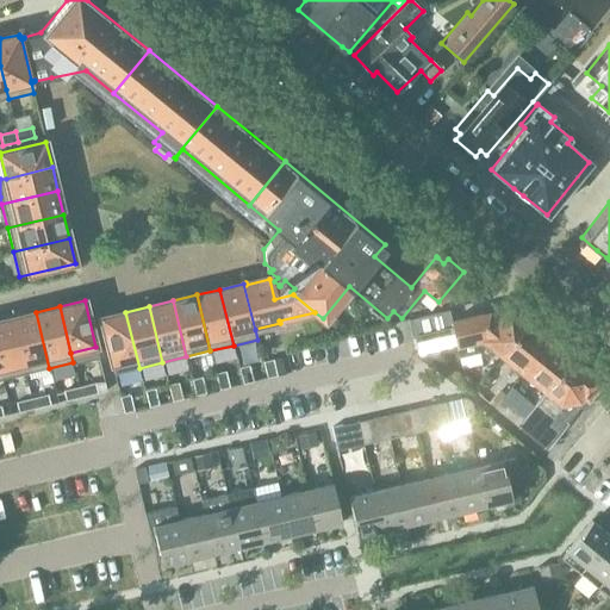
[(496,350),(502,355),(527,324),(508,309),(497,322),(487,313),(452,322),(448,310),(408,321),(412,338),(452,329),(460,358),(479,352),(489,360),(496,350)]
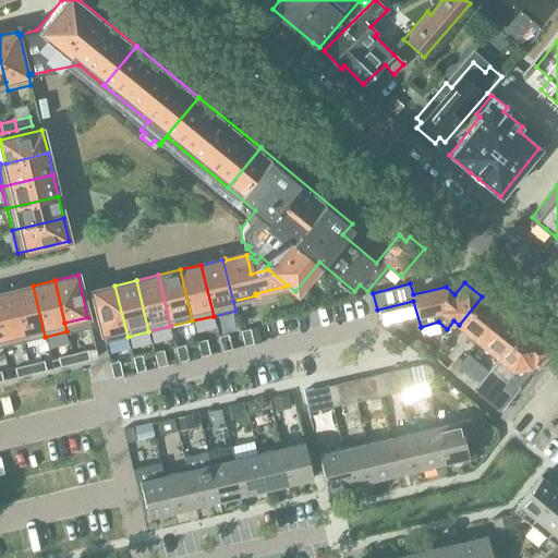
[(45,337),(33,286),(11,291),(24,342),(45,337)]
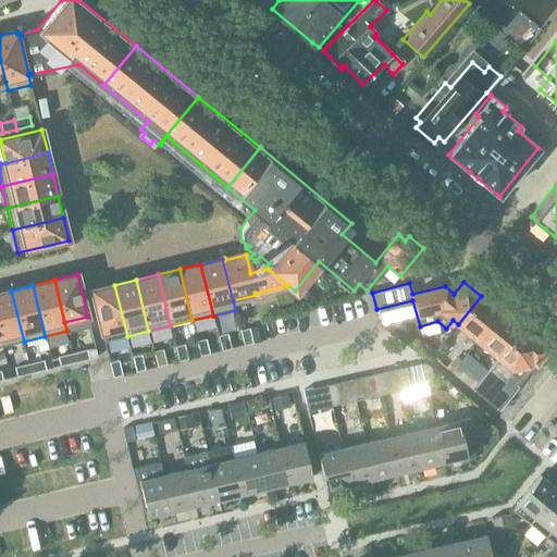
[(114,285),(91,291),(104,342),(127,336),(114,285)]
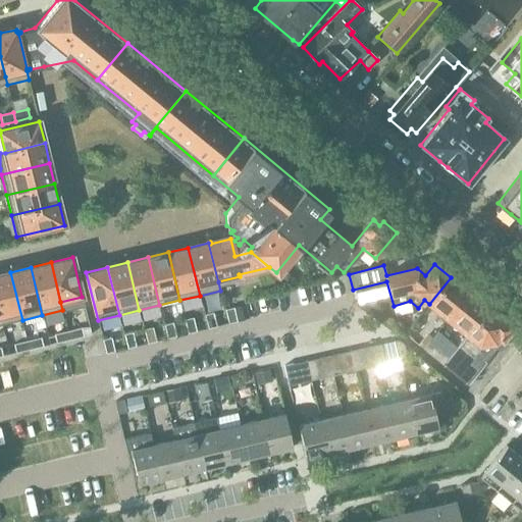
[(22,320),(10,272),(0,274),(0,317),(2,325),(22,320)]
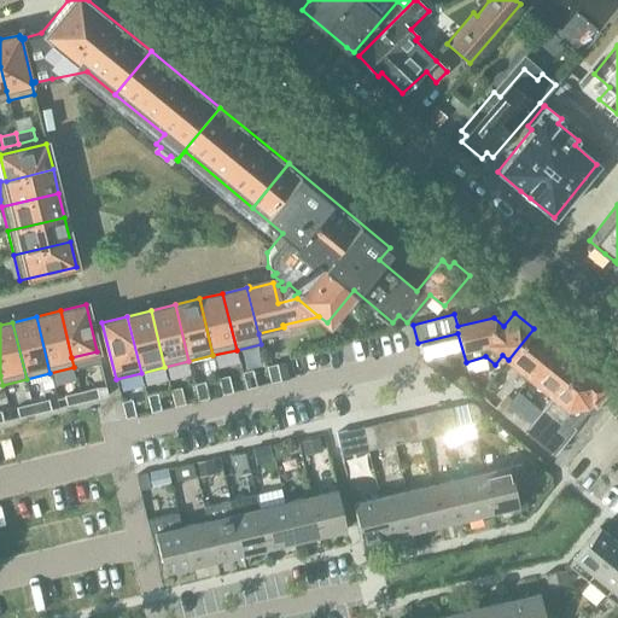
[(508,360),(528,377),(554,345),(534,328),(508,360)]
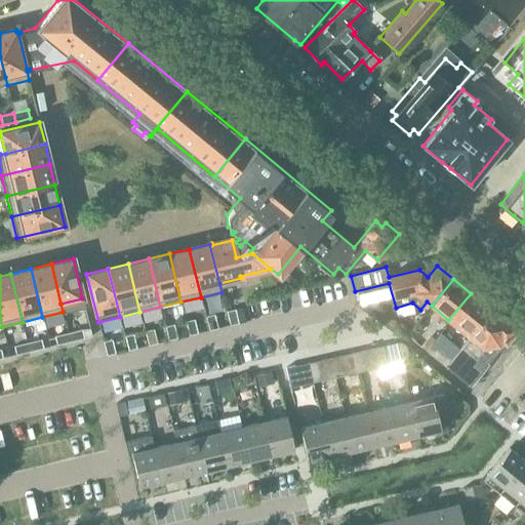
[(448,320),(451,322),(469,336),(490,309),(471,293),(448,320)]
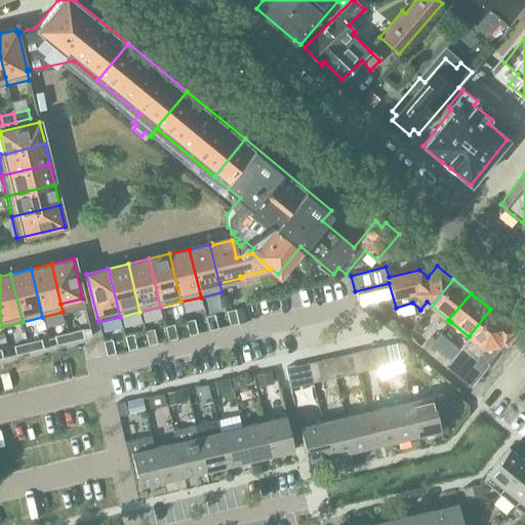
[(239,309),(226,312),(230,326),(243,322),(239,309)]
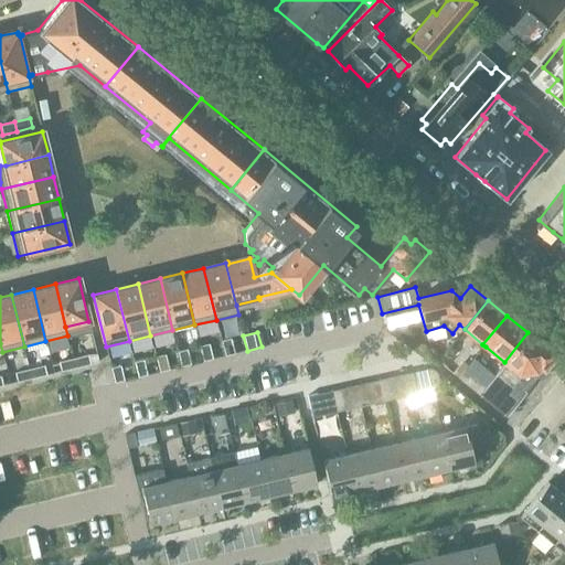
[(528,332),(504,362),(484,385),(478,394),(504,417),(525,392),(555,355),(528,332)]
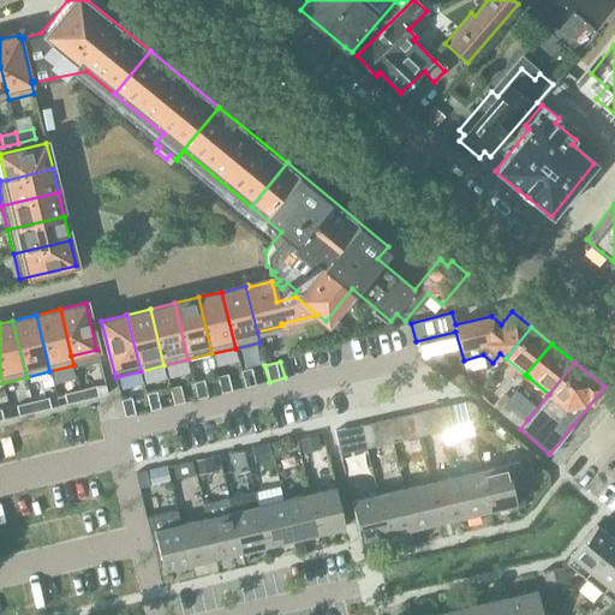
[(251,369),(240,371),(245,388),(255,384),(251,369)]
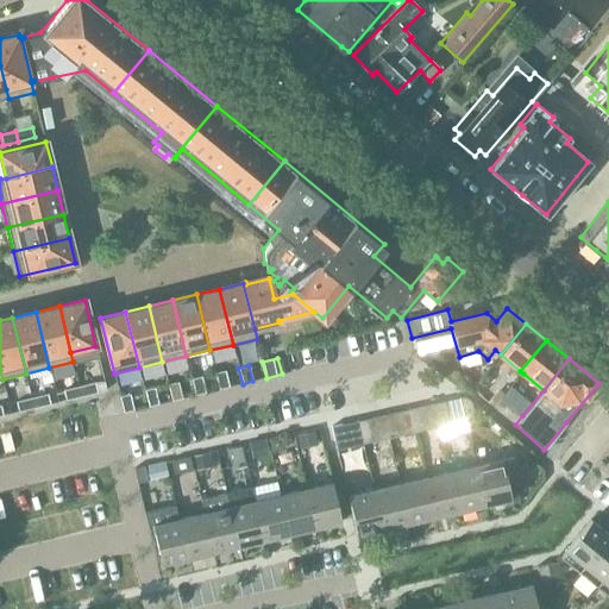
[(225,370),(215,374),(219,389),(228,387),(225,370)]
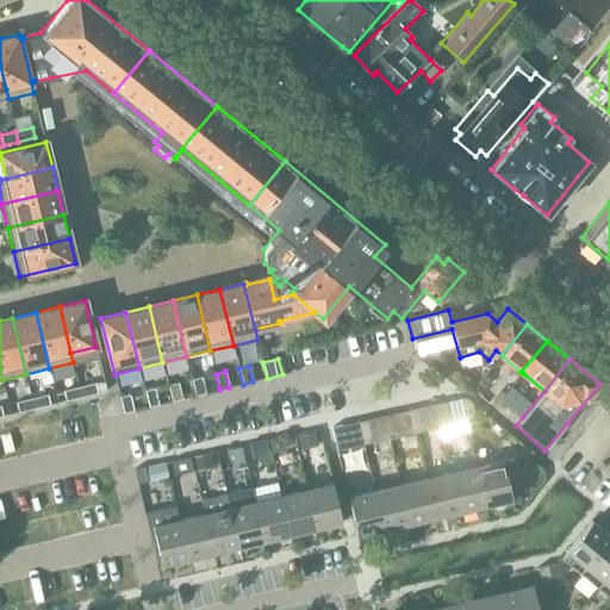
[(201,377),(192,379),(195,396),(206,393),(201,377)]
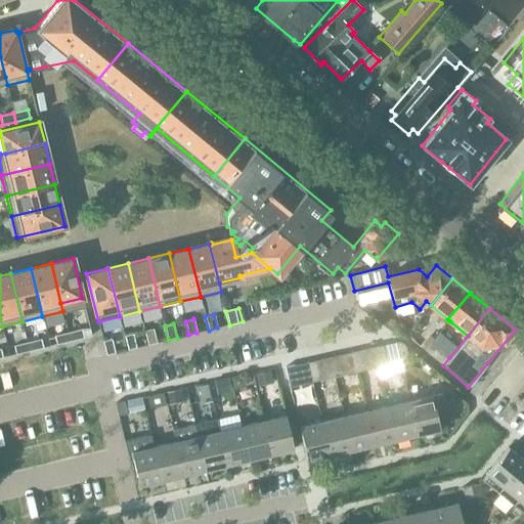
[(82,329),(68,333),(70,341),(84,338),(82,329)]
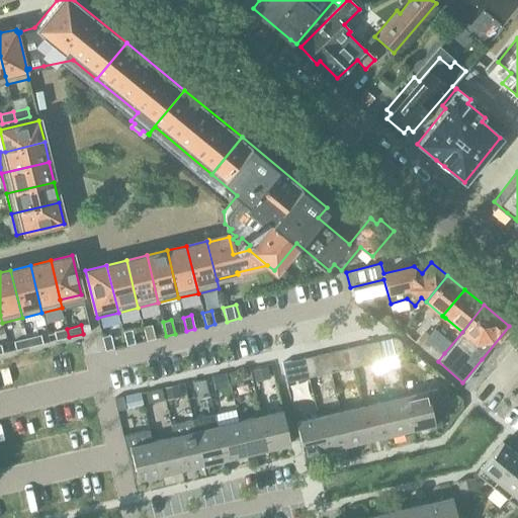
[(151,325),(143,327),(146,341),(155,339),(151,325)]
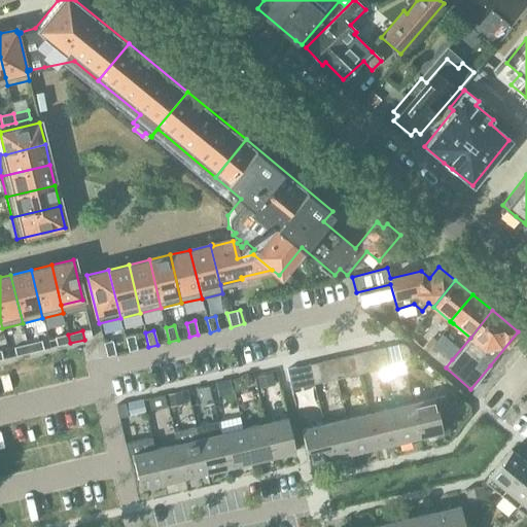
[(68,335),(55,338),(57,347),(70,343),(68,335)]
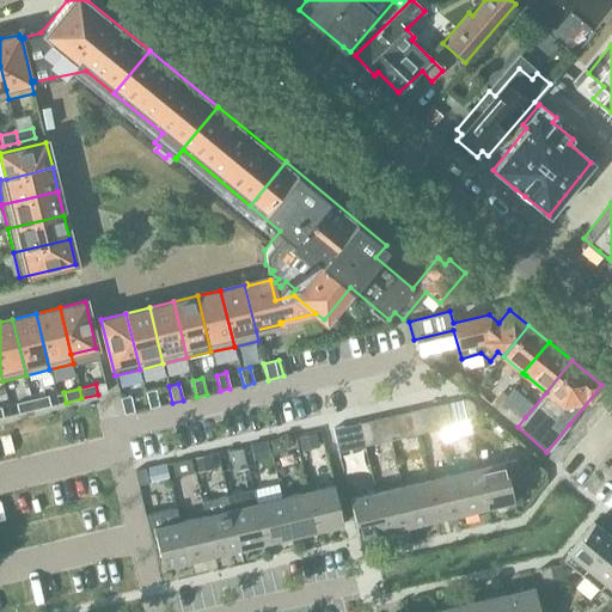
[(155,390),(145,392),(150,409),(159,407),(155,390)]
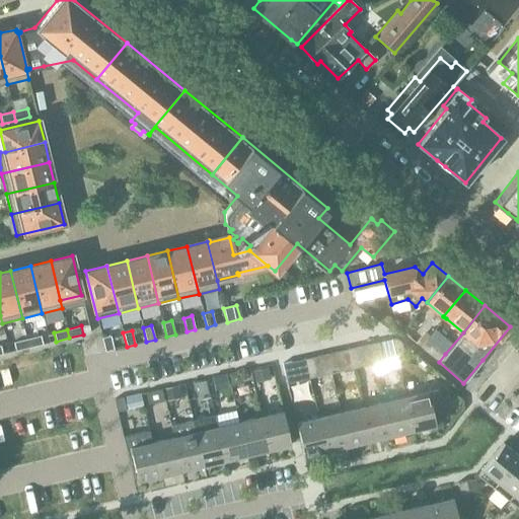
[(41,336),(27,339),(29,348),(43,345),(41,336)]
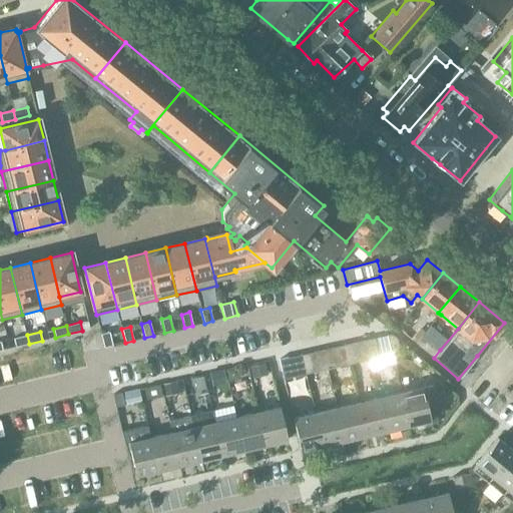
[(109,332),(100,334),(104,348),(112,346),(109,332)]
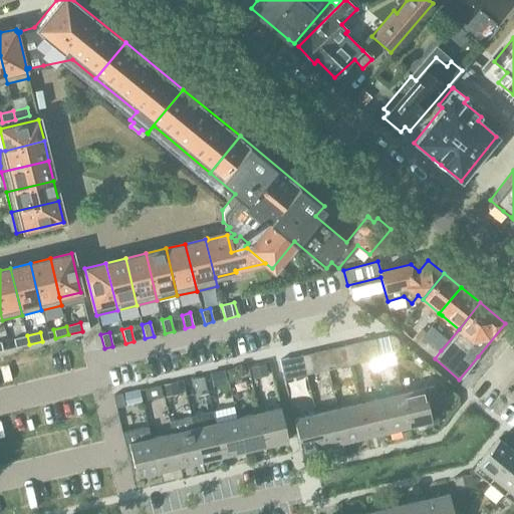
[(27,335),(13,339),(15,347),(29,344),(27,335)]
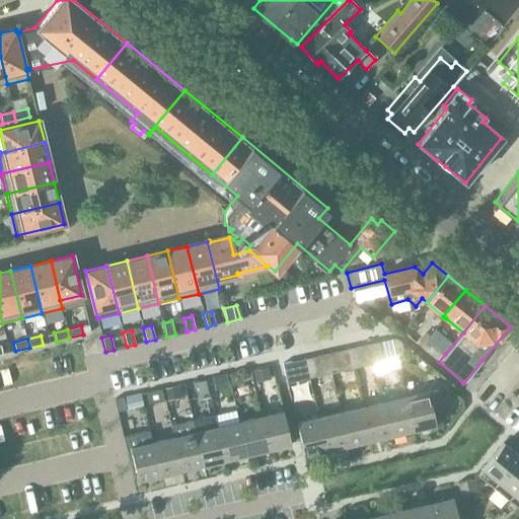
[(404,354),(401,343),(395,339),(392,340),(395,357),(404,354)]
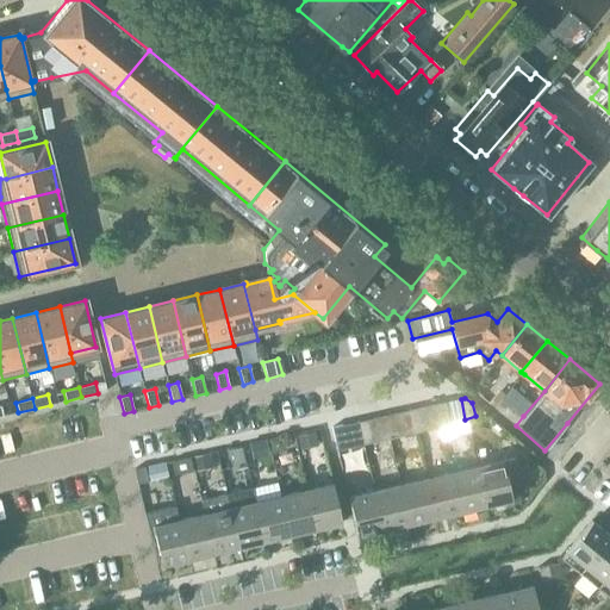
[(502,398),(493,408),(505,417),(512,408),(502,398)]
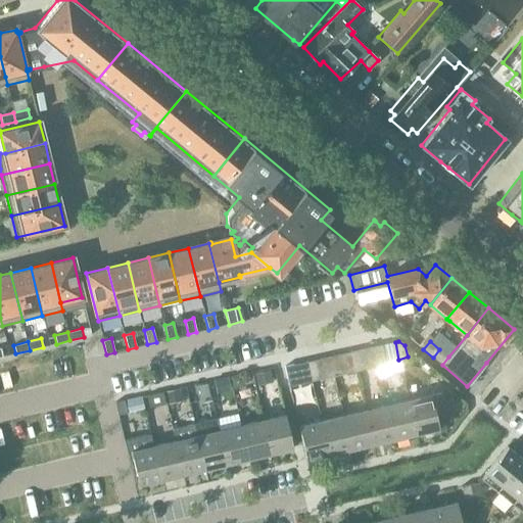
[(382,345),(373,347),(375,360),(385,358),(382,345)]
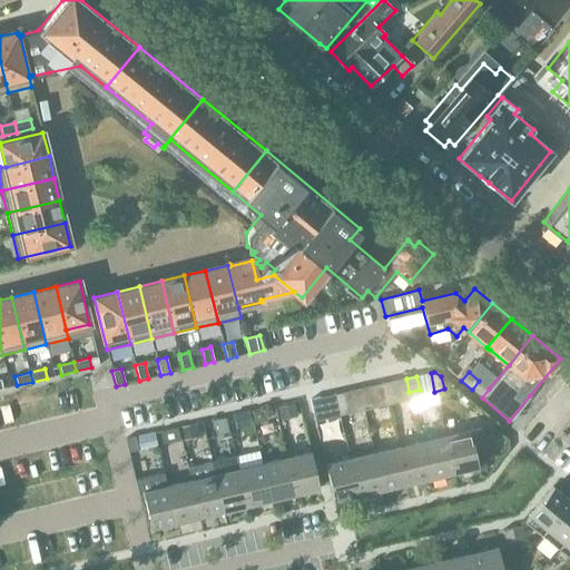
[(409,392),(406,379),(397,380),(401,394),(409,392)]
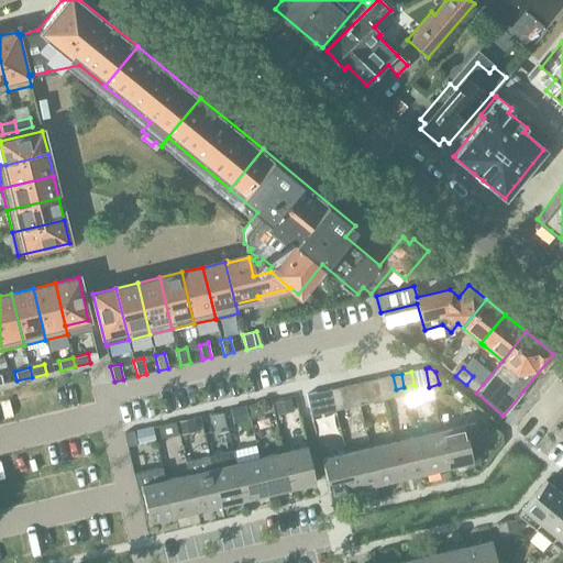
[(473,376),(466,385),(476,393),(483,384),(473,376)]
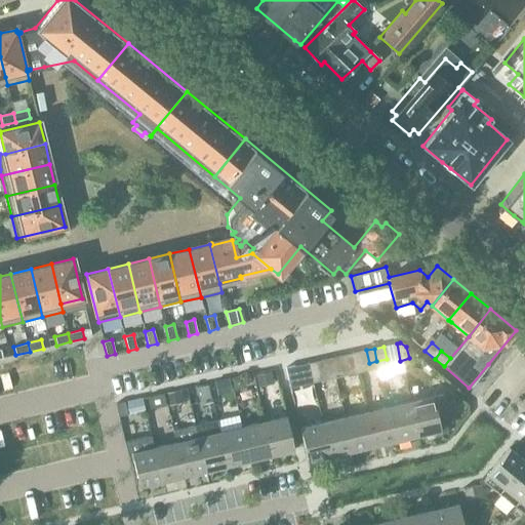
[(339,356),(330,358),(332,371),(342,369),(339,356)]
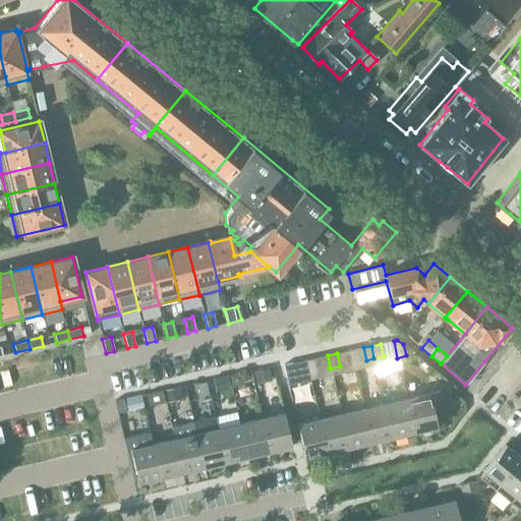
[(330,368),(328,355),(320,357),(323,369),(330,368)]
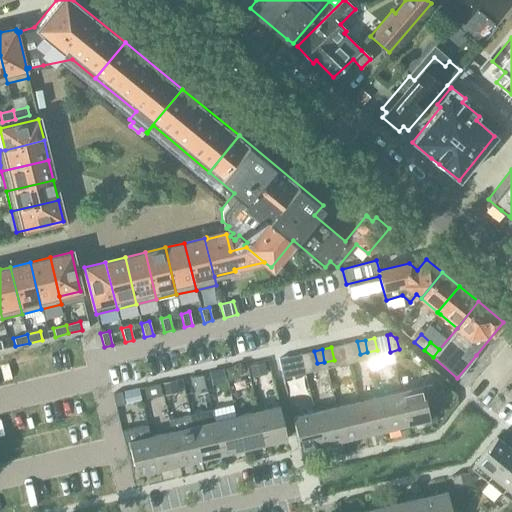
[(278,359),(281,371),(290,369),(287,357),(278,359)]
